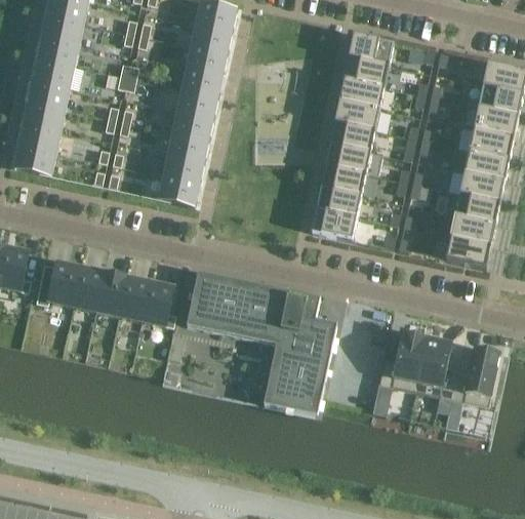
[(49,0),(46,14),(83,22),(87,0),(49,0)]
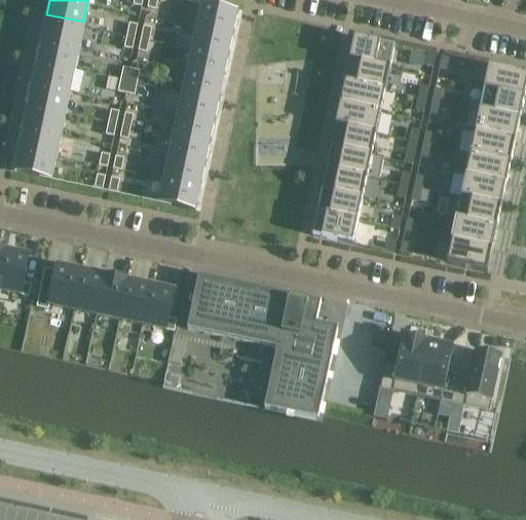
[(200,1),(195,25),(232,32),(236,9),(200,1)]
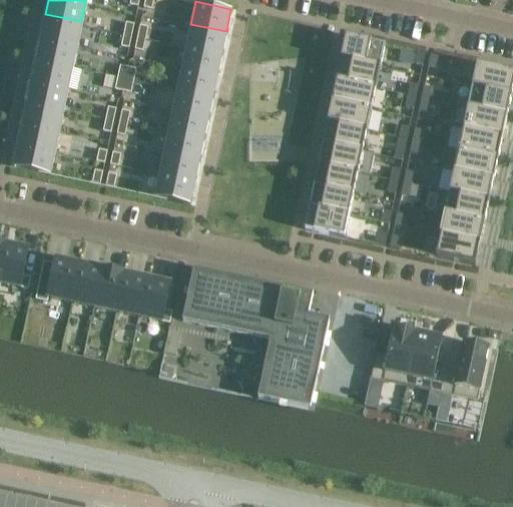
[(45,14),(41,35),(76,43),(81,21),(45,14)]
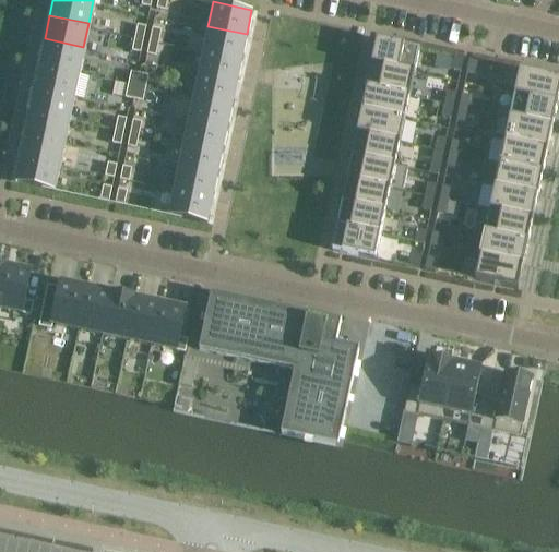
[(135,21),(132,34),(133,34),(142,36),(144,23),(135,21)]
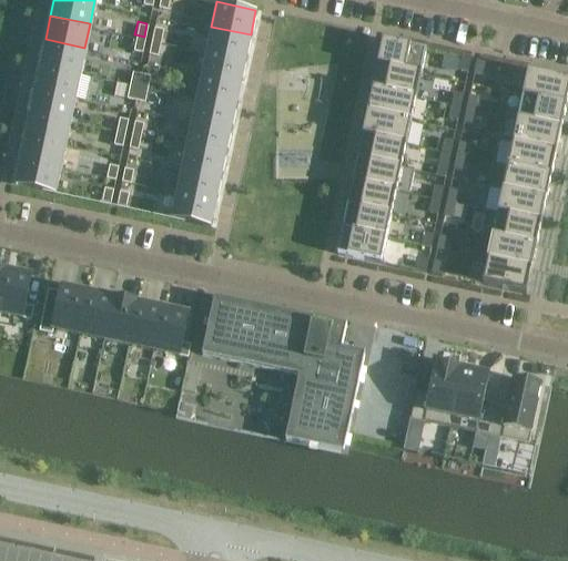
[(153,24),(150,38),(151,38),(160,40),(162,27),(159,26),(154,24),(153,24)]
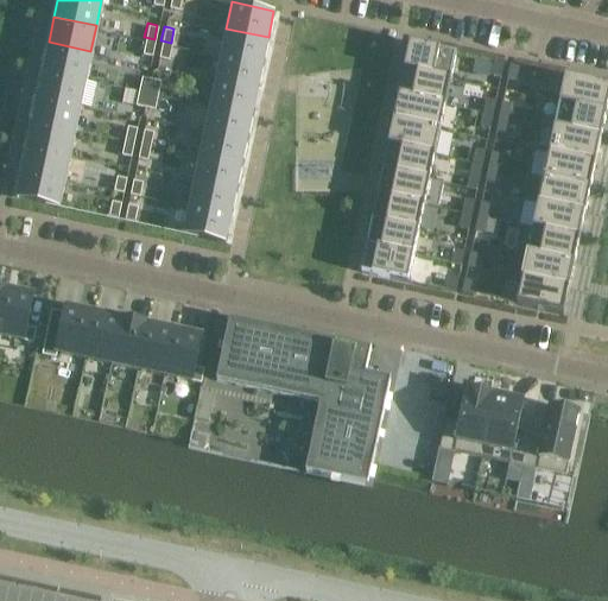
[(226,29),(220,52),(263,62),(268,37),(226,29)]
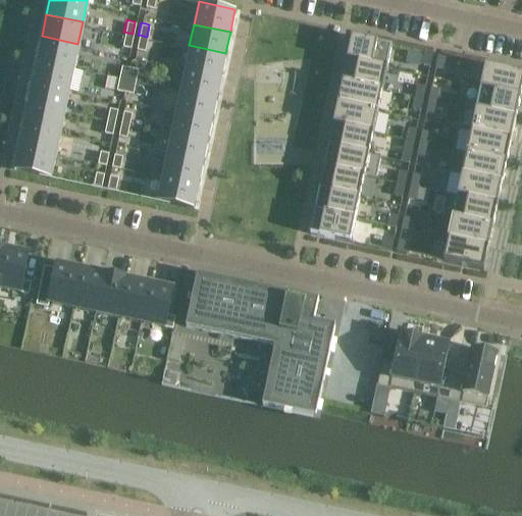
[(123,32),(121,44),(122,44),(129,46),(133,34),(124,32),(123,32)]
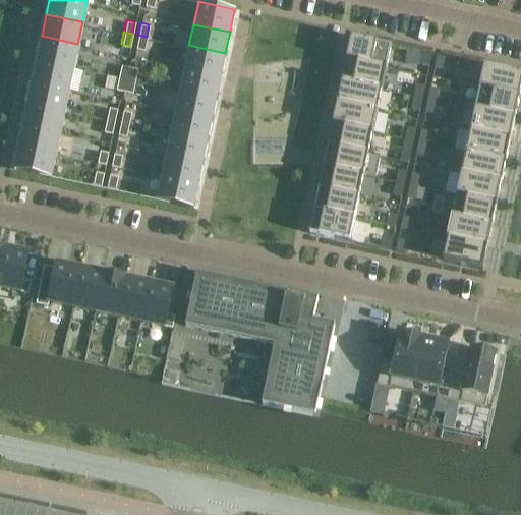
[(137,35),(135,47),(143,49),(143,48),(147,37),(138,35),(137,35)]
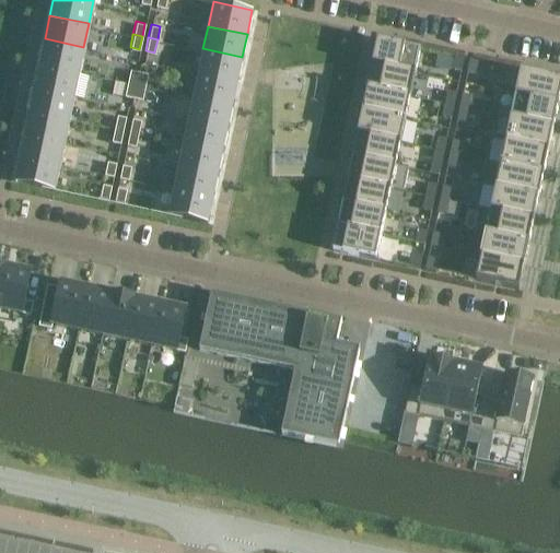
[(376,37),(372,60),(416,69),(420,46),(397,42),(392,40),(376,37)]
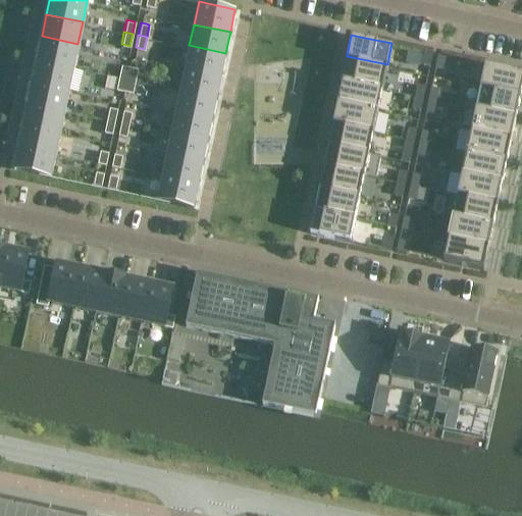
[(42,36),(37,57),(73,65),(77,44),(42,36)]
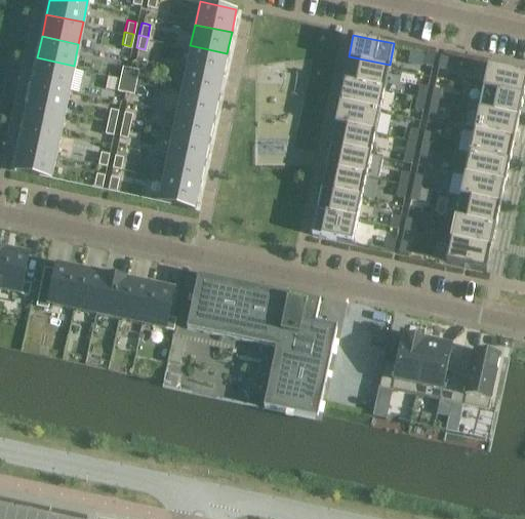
[(190,45),(186,68),(223,76),(227,53),(190,45)]
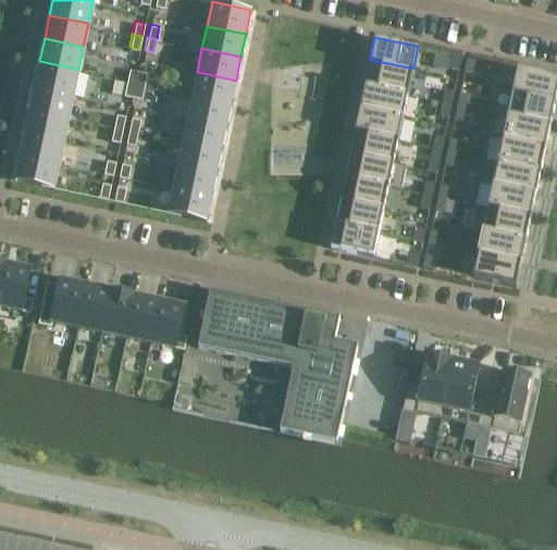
[(450,53),(448,64),(458,66),(460,54),(450,53)]
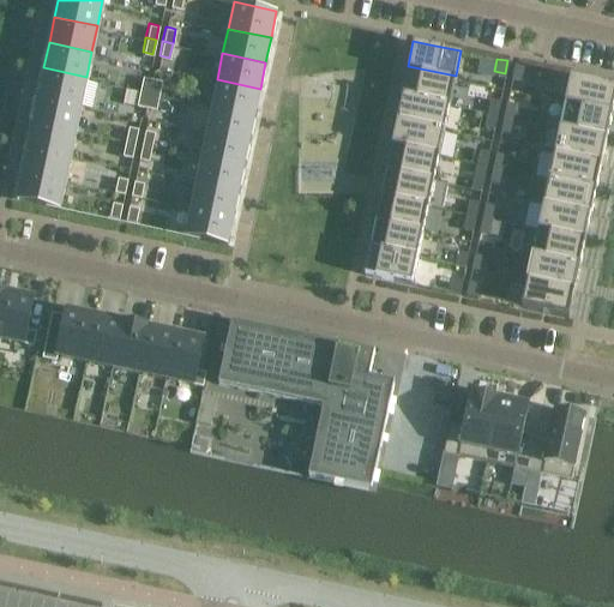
[(515,62),(512,76),(521,77),(524,64),(515,62)]
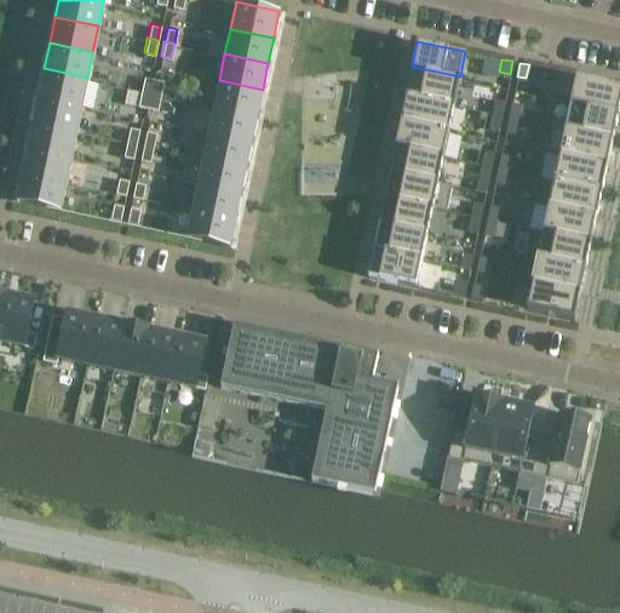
[(407,90),(406,92),(454,103),(455,101),(460,76),(412,67),(407,90)]
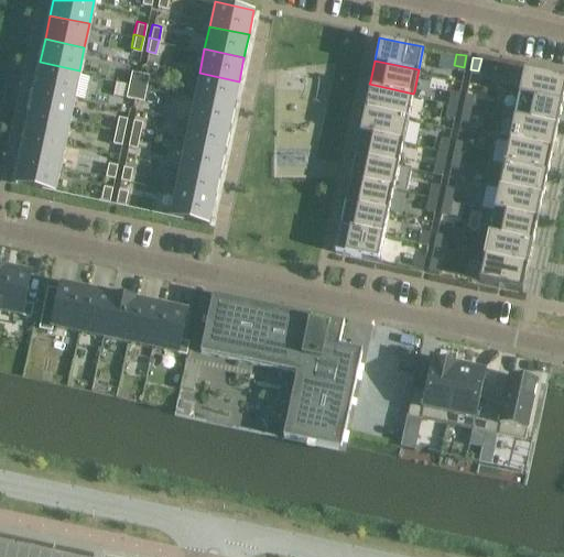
[(40,62),(35,86),(74,95),(79,71),(40,62)]
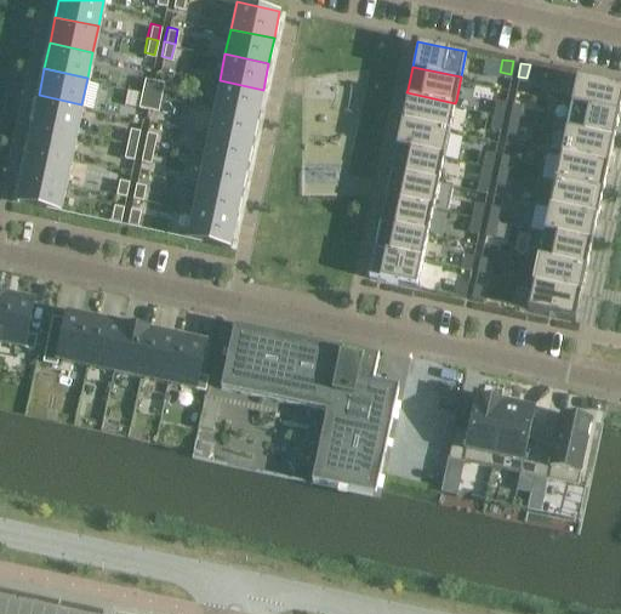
[(575,74),(569,101),(617,111),(620,95),(620,84),(617,84),(609,81),(575,74)]
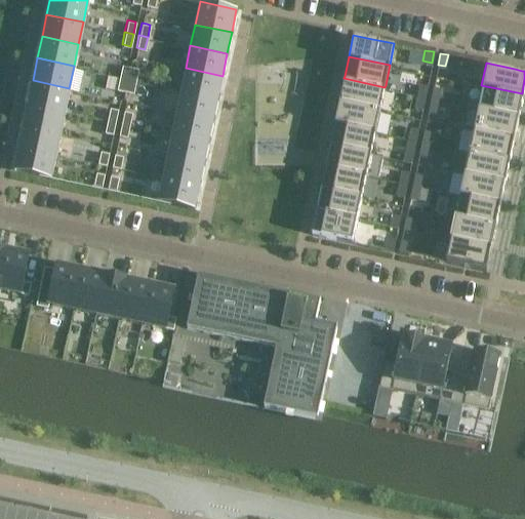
[(121,64),(118,76),(126,78),(129,66),(121,64)]
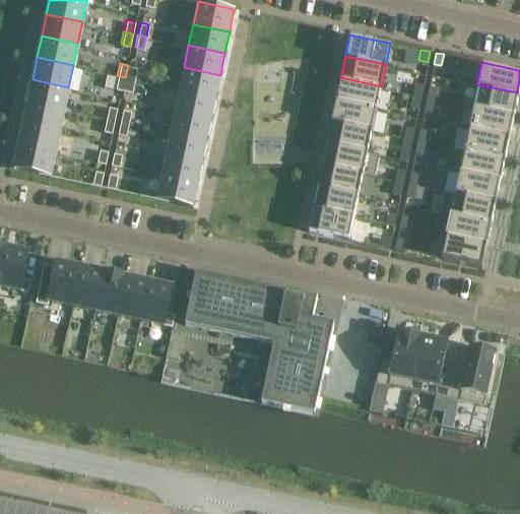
[(128,65),(125,77),(134,78),(137,67),(128,65)]
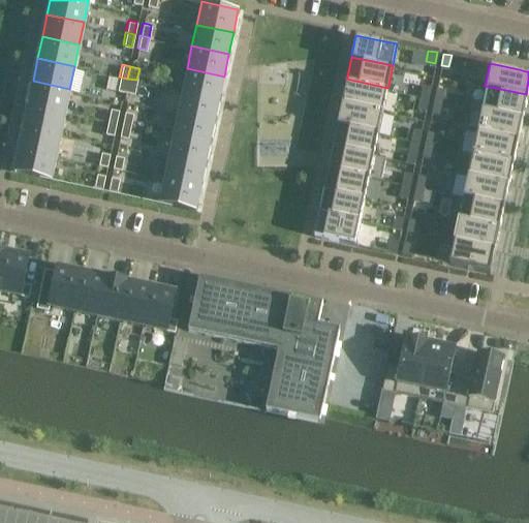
[(187,68),(182,90),(219,98),(224,77),(187,68)]
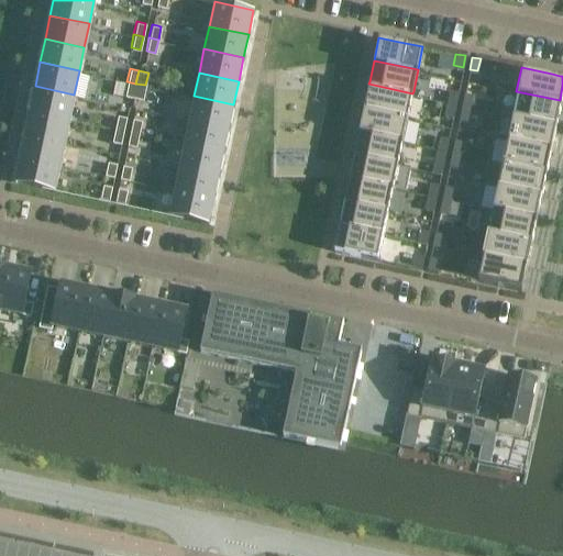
[(127,81),(123,95),(133,97),(135,84),(127,81)]
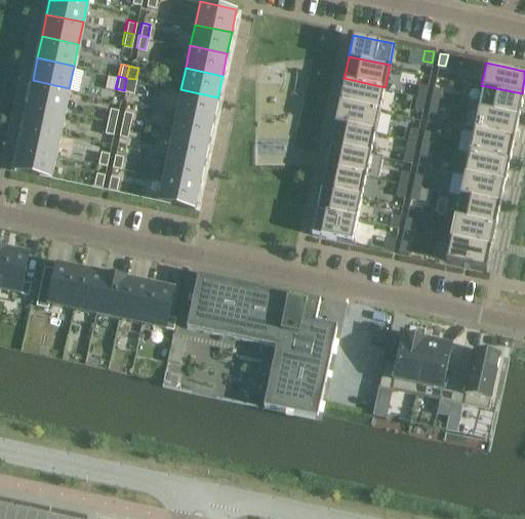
[(126,78),(124,90),(132,91),(135,79),(126,78)]
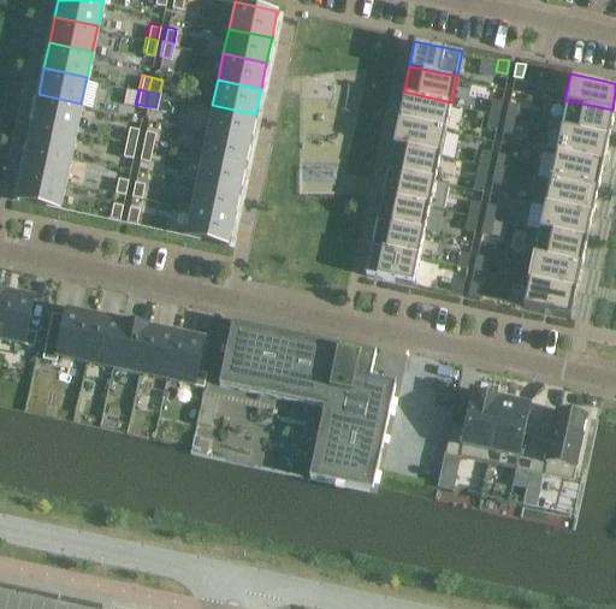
[(403,92),(398,117),(446,128),(451,102),(403,92)]
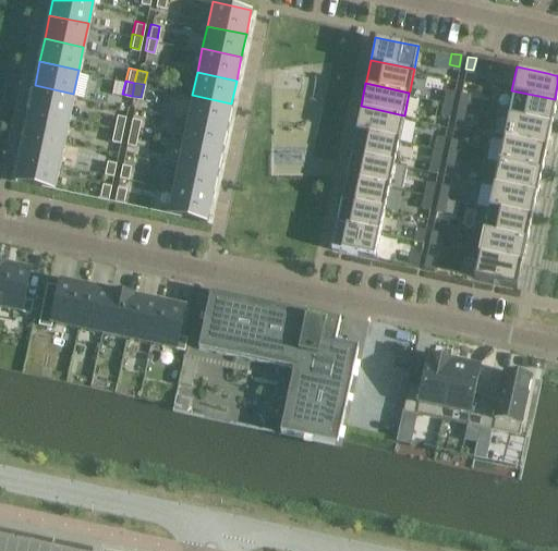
[(35,85),(29,109),(69,117),(73,94),(35,85)]
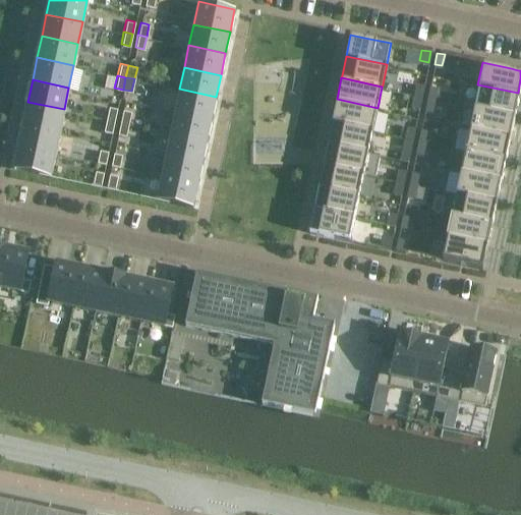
[(416,80),(413,93),(421,95),(423,82),(416,80)]
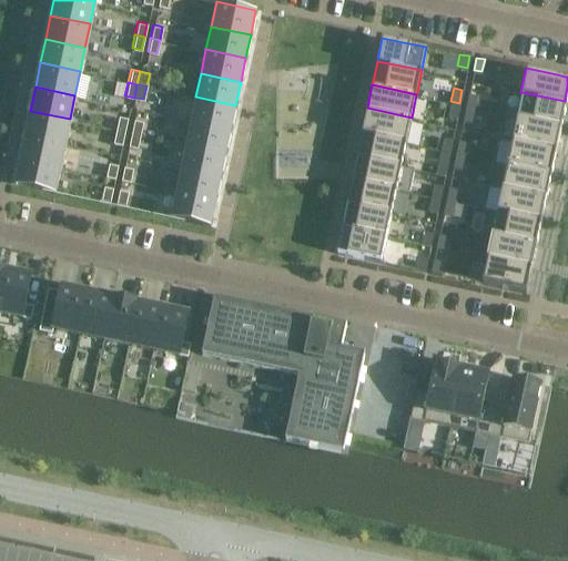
[(468,91),(466,105),(474,106),(477,93),(468,91)]
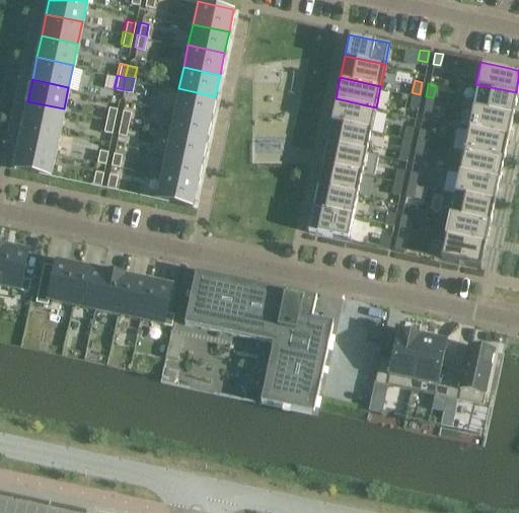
[(475,84),(471,104),(512,114),(516,92),(475,84)]
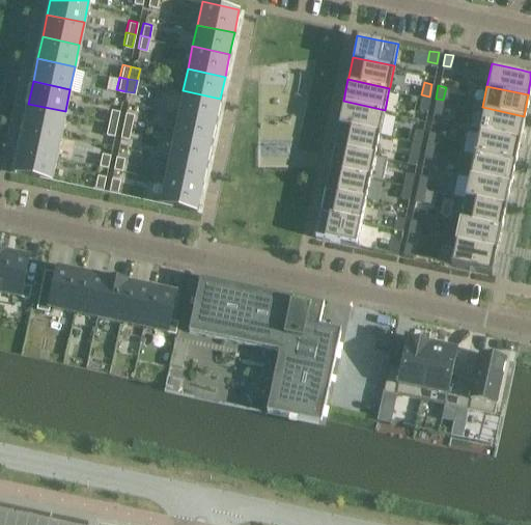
[(183,90),(178,112),(216,119),(220,99),(183,90)]
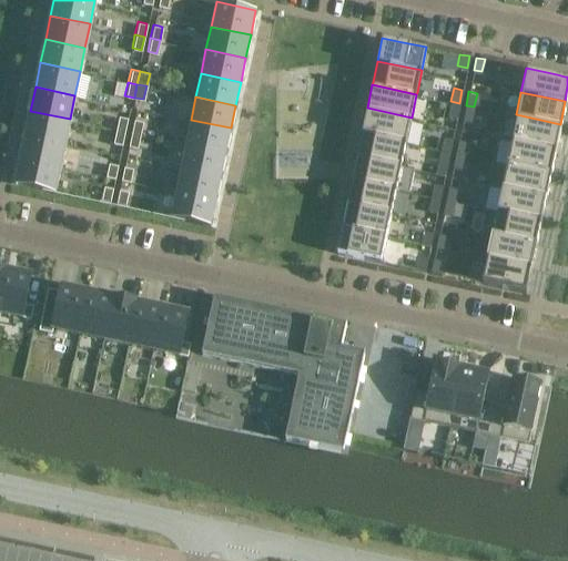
[(450,101),(448,114),(456,115),(459,103),(450,101)]
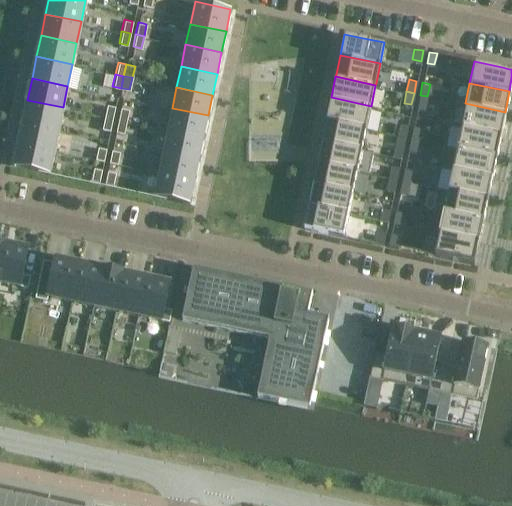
[(420,95),(417,106),(425,107),(427,96),(420,95)]
